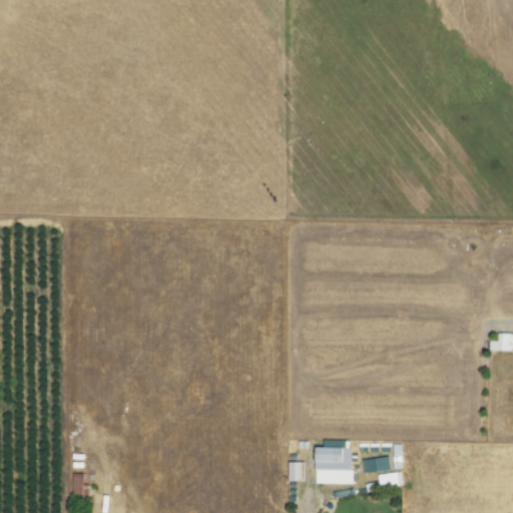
[(488,342),(487,351),(512,352),(512,334),(496,334),(496,342),(488,342)]
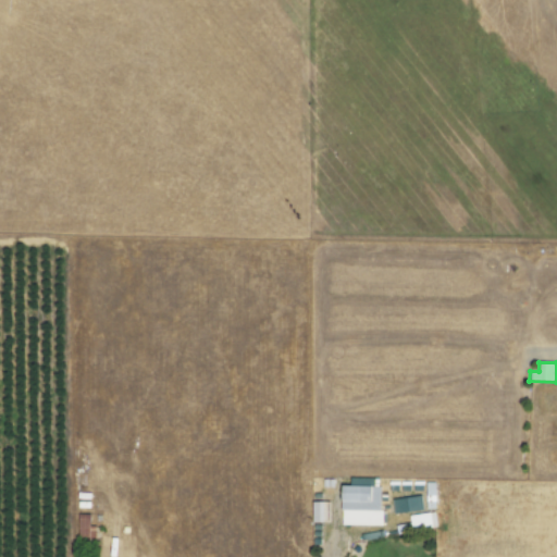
[(380,527),(380,486),(341,486),(341,525),(380,527)]
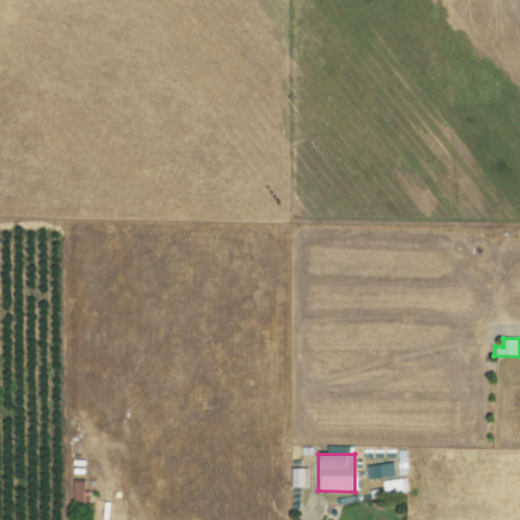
[(367,480),(394,477),(392,463),(365,466),(367,480)]
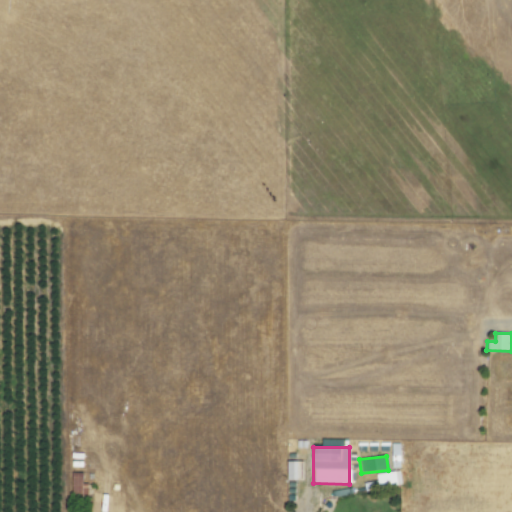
[(400,483),(398,470),(374,475),(377,488),(400,483)]
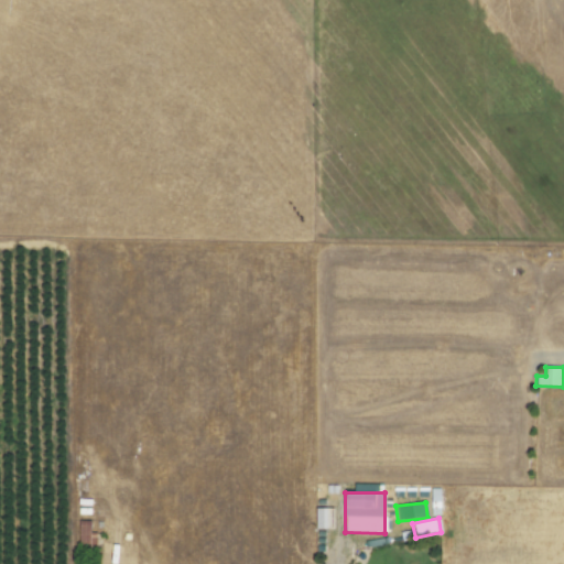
[(90,522),(78,521),(78,544),(95,545),(96,533),(89,533),(90,522)]
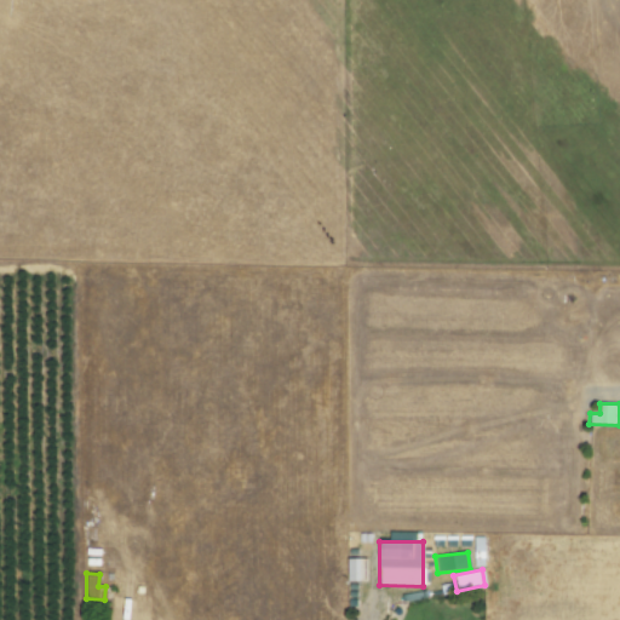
All buildings are outlined.
